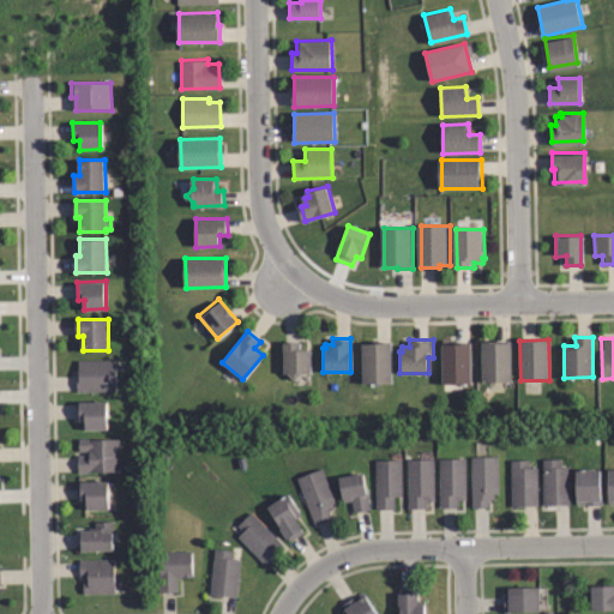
[(301,349),(311,349),(311,372),(304,372),(296,379),(287,372),(284,372),(283,342),(301,341),(301,349)]
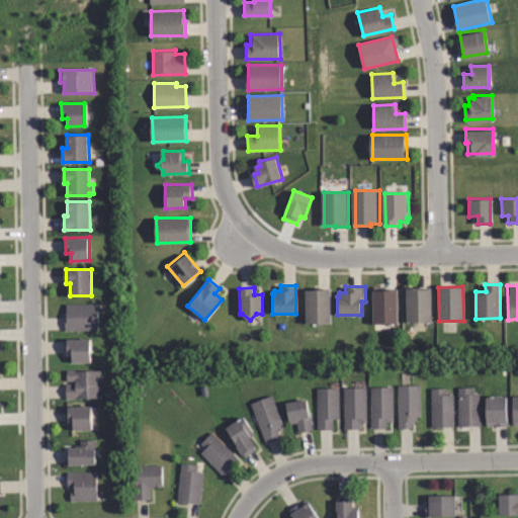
[(407,288),(431,287),(432,322),(407,323),(407,288)]
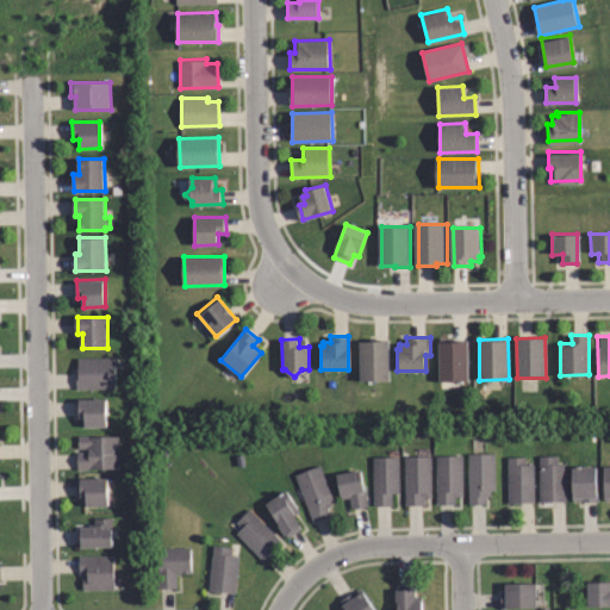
[(360,341),(388,340),(390,380),(361,381),(360,341)]
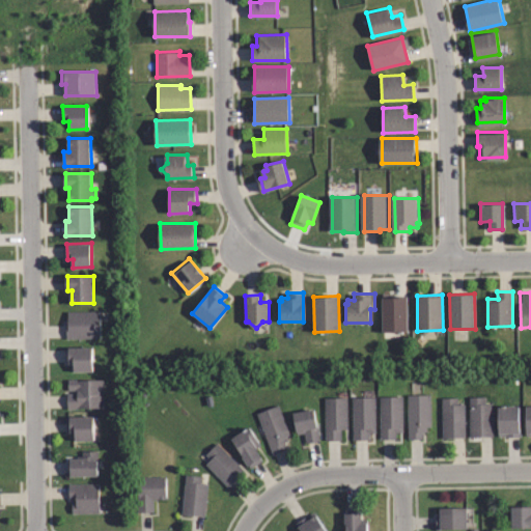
[(383,297),(408,296),(409,331),(383,331),(383,297)]
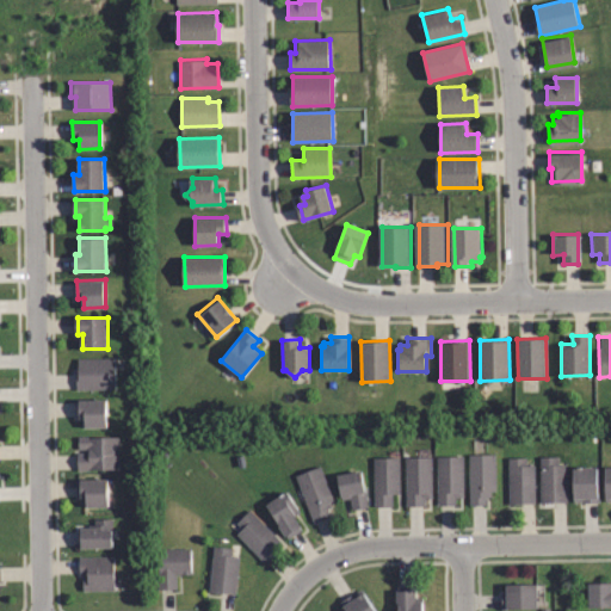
[(75,388),(75,371),(78,371),(78,357),(113,357),(113,388),(75,388)]
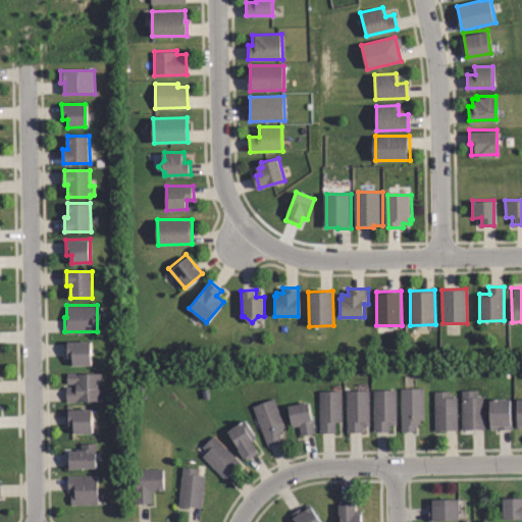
[(91,364),(67,364),(67,355),(65,355),(65,341),(91,340),(91,364)]
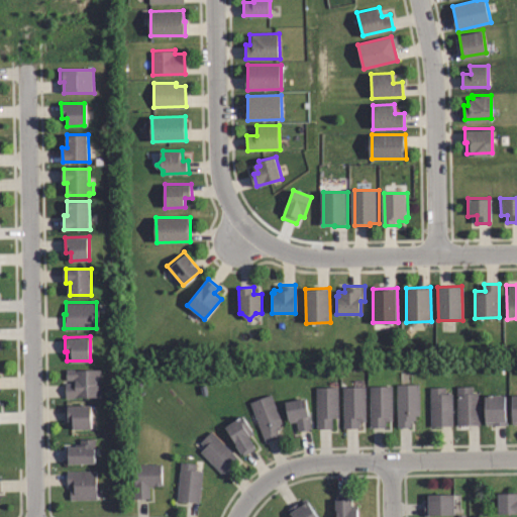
[(101,396),(67,397),(66,383),(74,383),(74,380),(67,380),(67,370),(100,369),(101,396)]
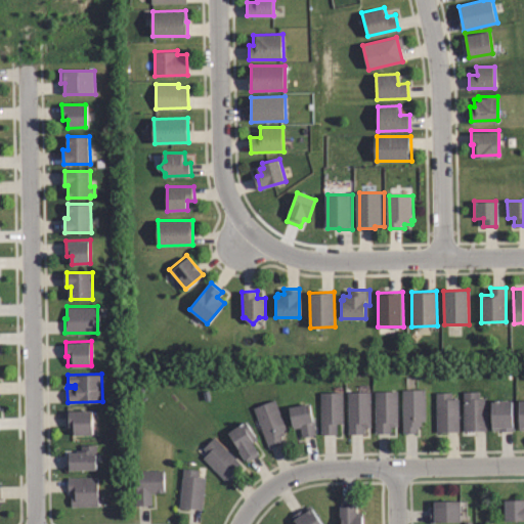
[(403,390),(426,390),(426,421),(419,421),(419,432),(404,432),(403,390)]
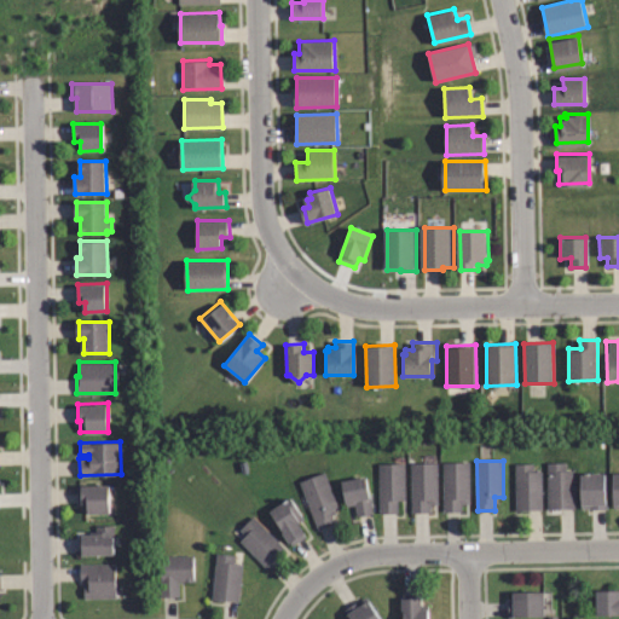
[(444,463),(470,462),(470,504),(462,504),(463,513),(445,513),(444,463)]
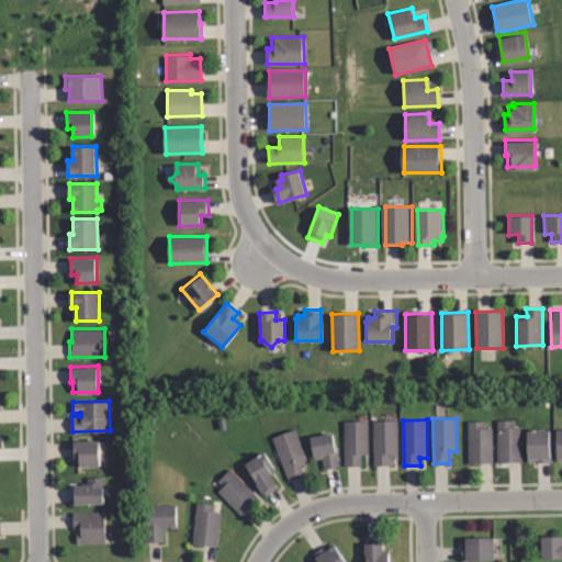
[(345,422),(369,420),(369,454),(361,454),(361,467),(346,467),(345,422)]
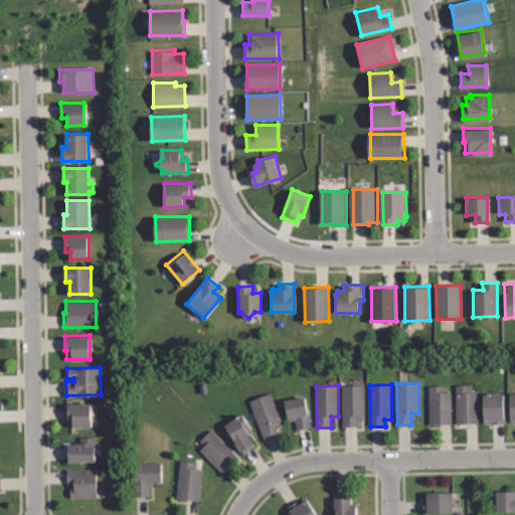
[(342,386),(364,385),(365,419),(357,419),(358,426),(343,426),(342,386)]
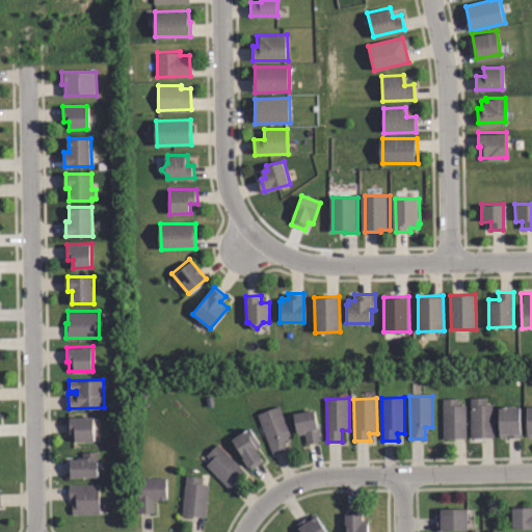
[(443,399),(459,398),(459,405),(467,404),(468,439),(444,439),(443,399)]
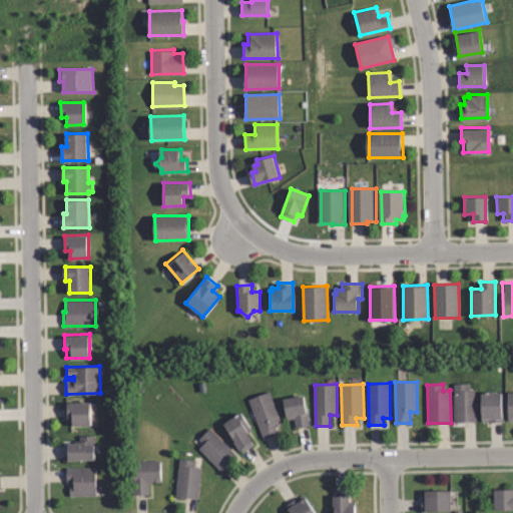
[(454,384),(469,384),(470,390),(476,390),(477,422),(455,423),(454,384)]
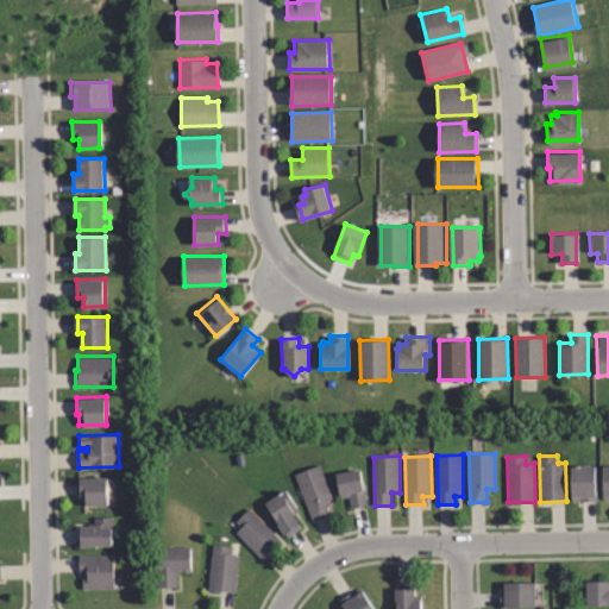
[(295,472),(320,463),(333,497),(328,498),(331,504),(326,506),(330,513),(312,520),(295,472)]
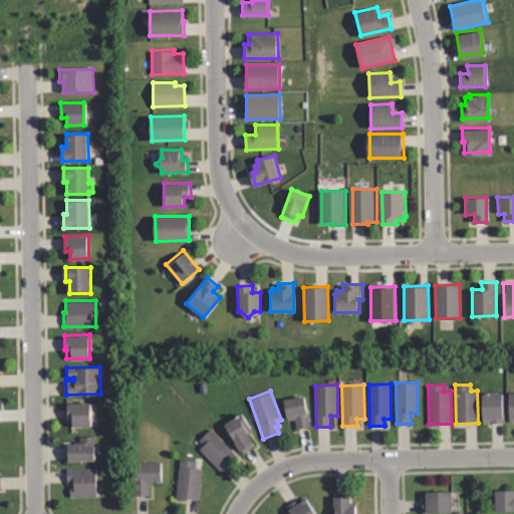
[(482,392),(503,391),(504,421),(483,422),(482,392)]
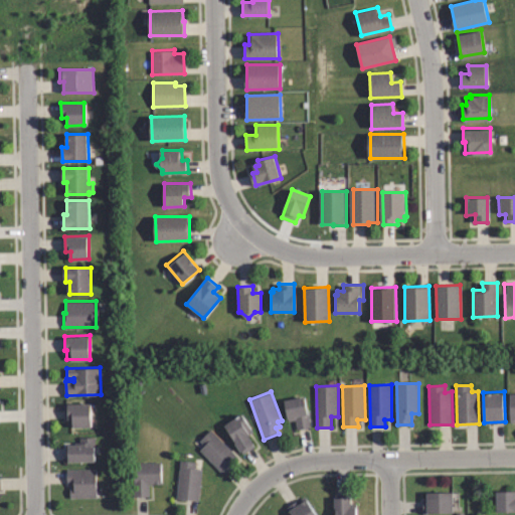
[(285,399),(305,396),(309,425),(297,427),(296,418),(288,419),(285,399)]
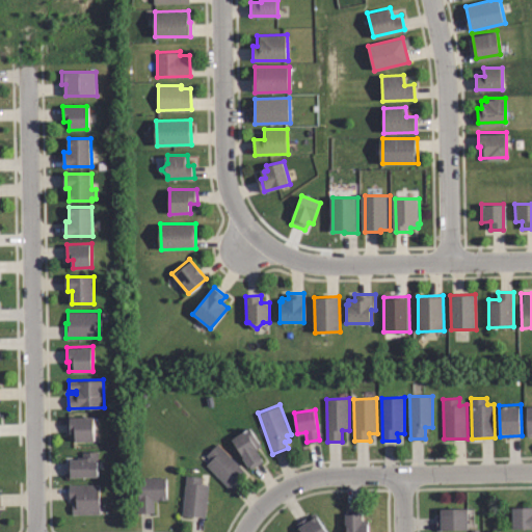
[(95,440),(73,440),(73,431),(69,431),(69,416),(94,415),(95,440)]
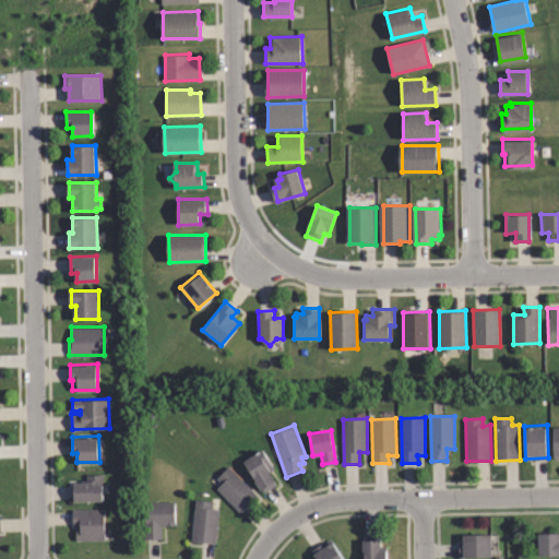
[(244,461),(262,449),(274,467),(269,472),(276,484),(264,491),(244,461)]
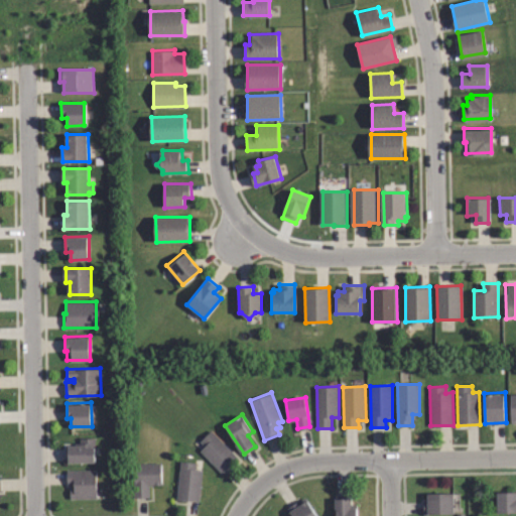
[(238,457),(222,473),(200,450),(205,445),(200,440),(212,429),(238,457)]
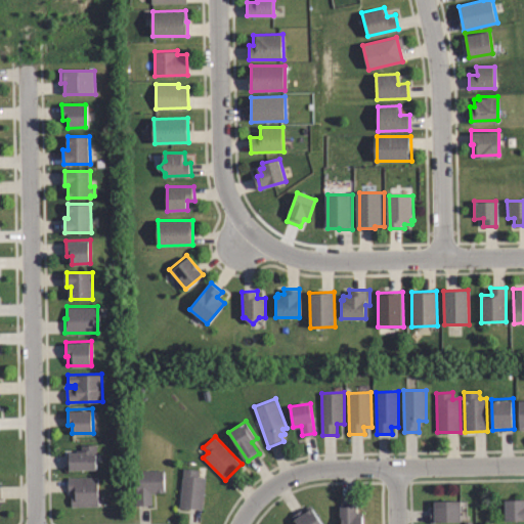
[(95,469),(69,469),(68,451),(81,451),(81,444),(95,444),(95,469)]
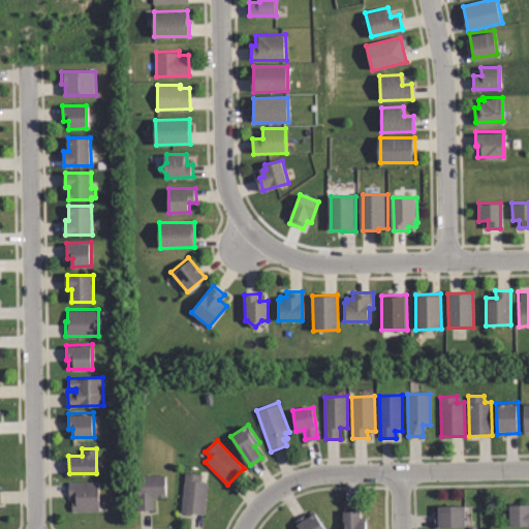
[(200,473),(200,480),(207,480),(204,514),(181,511),(185,472),(200,473)]
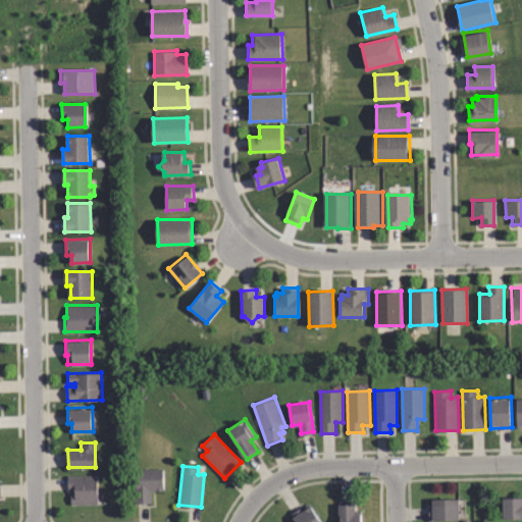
[(136,502),(136,468),(163,467),(164,489),(150,490),(151,502),(136,502)]
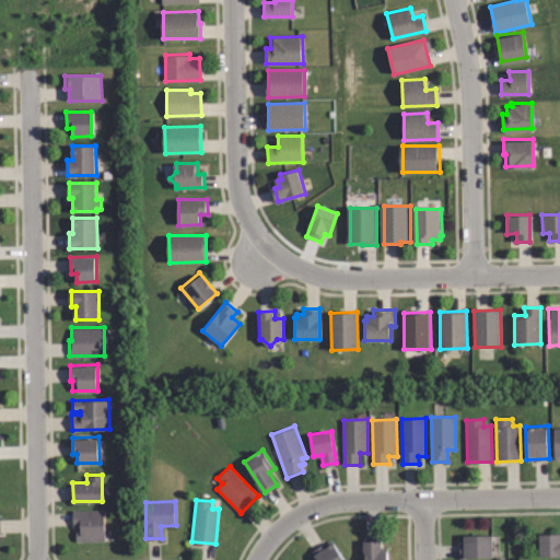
[(72,510),(104,510),(104,540),(74,540),(74,529),(78,529),(78,522),(72,523),(72,510)]
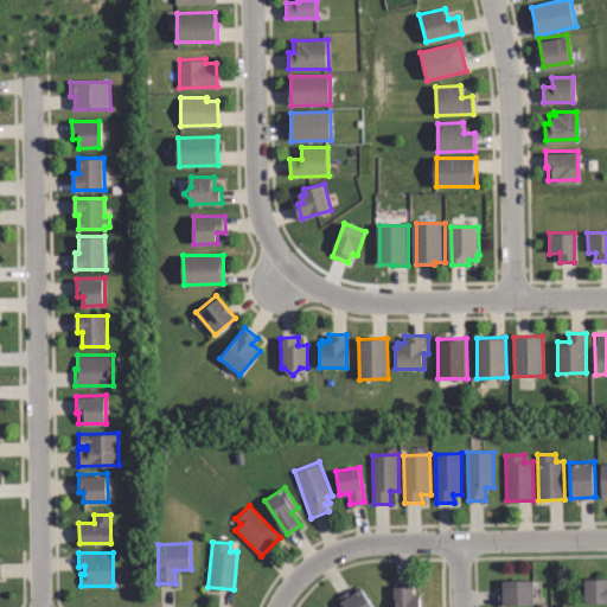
[(606,602),(587,602),(587,579),(606,579),(606,602)]
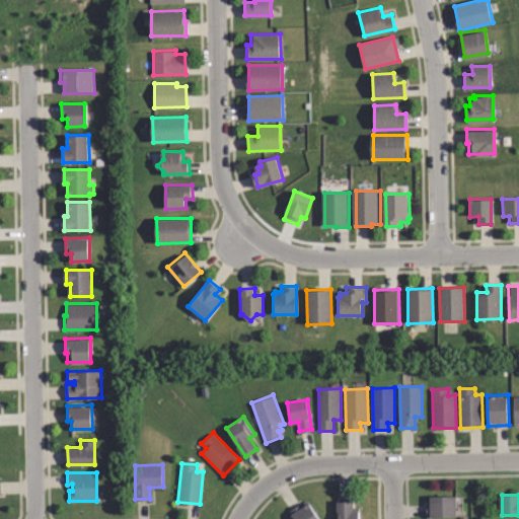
[(457,517),(427,517),(427,501),(431,501),(431,497),(457,497),(457,517)]
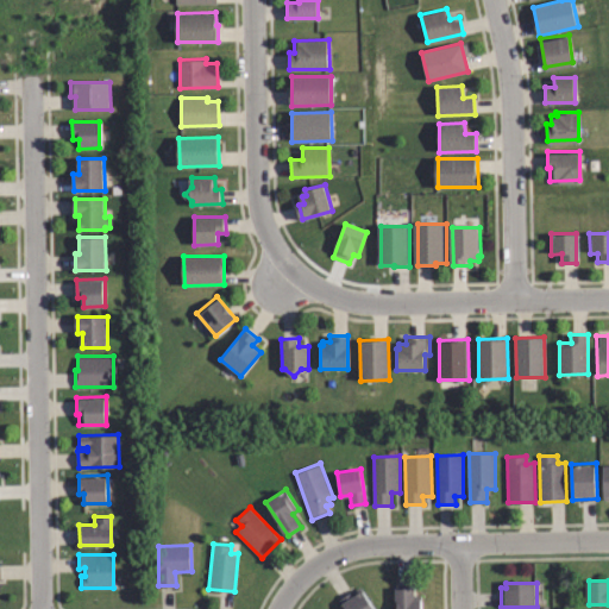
[(420,608),(396,608),(396,584),(414,584),(414,595),(420,595),(420,608)]
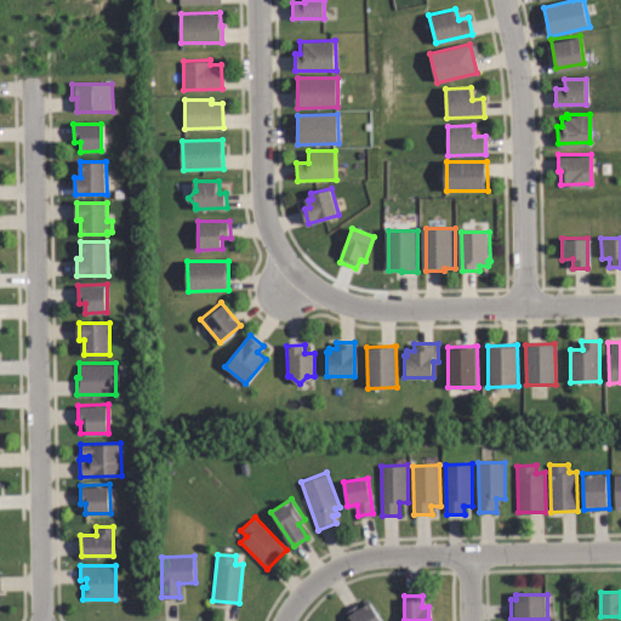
[(381,620),(352,620),(346,611),(357,605),(358,608),(368,600),(381,620)]
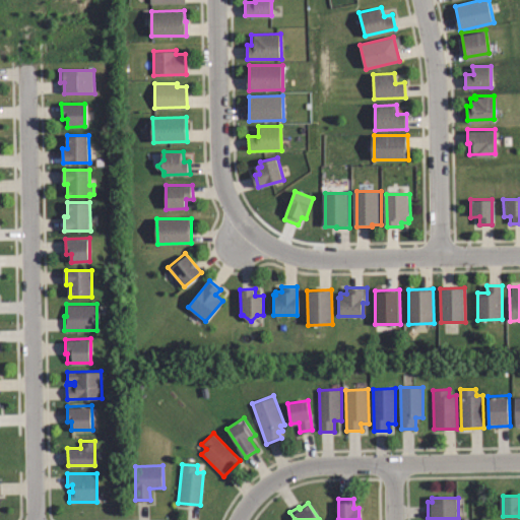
All buildings are outlined.
